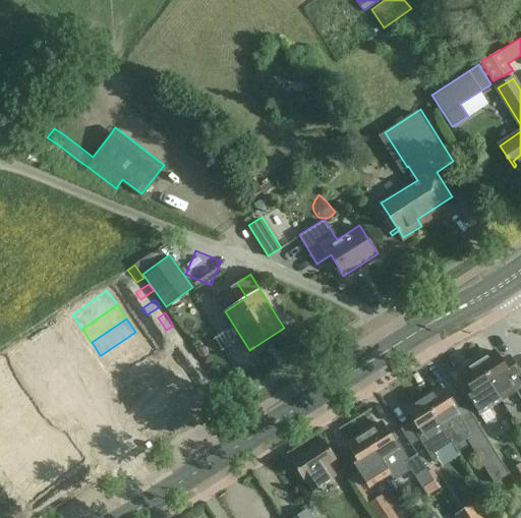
[(135,332),(101,355),(106,363),(109,368),(110,369),(146,346),(135,332)]
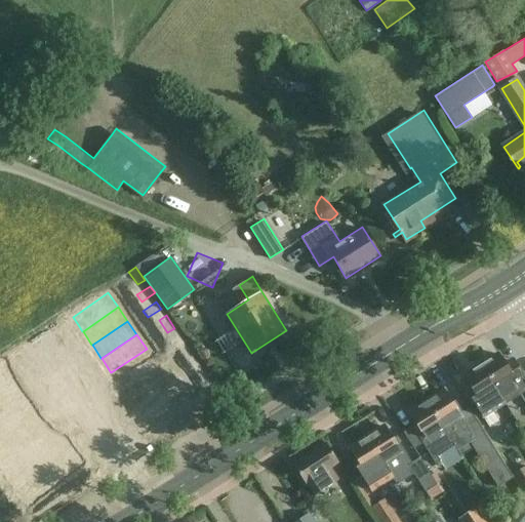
[(498,352),(481,363),(506,401),(520,392),(524,400),(524,375),(515,359),(507,364),(498,352)]
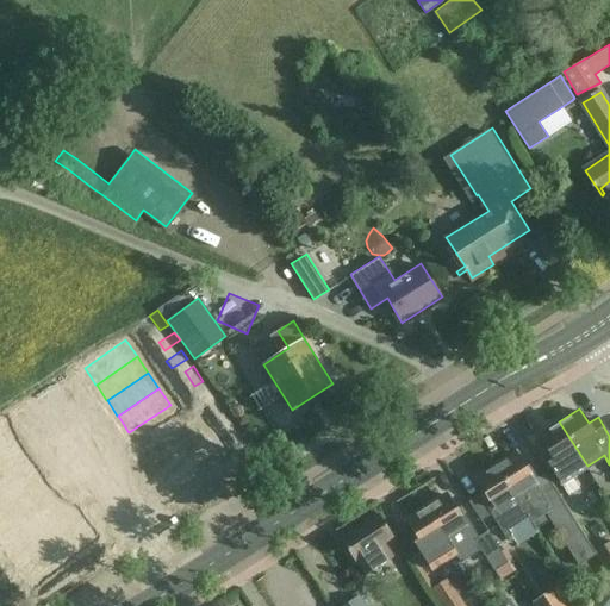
[(0,419),(0,454),(17,443),(13,439),(14,439),(10,433),(0,419)]
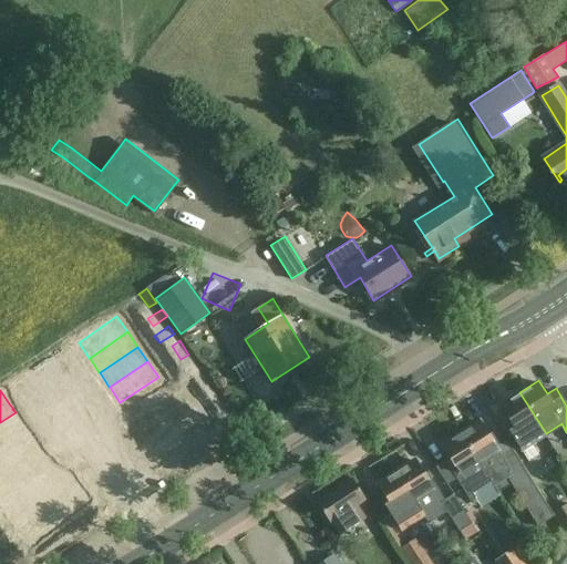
[(134,426),(131,427),(152,458),(154,455),(206,420),(186,390),(134,426)]
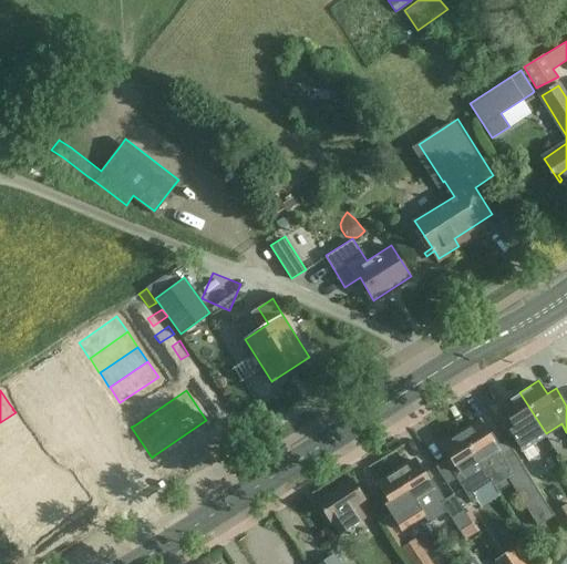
[(546,433),(519,392),(501,403),(516,428),(511,430),(529,459),(539,453),(532,442),(546,433)]
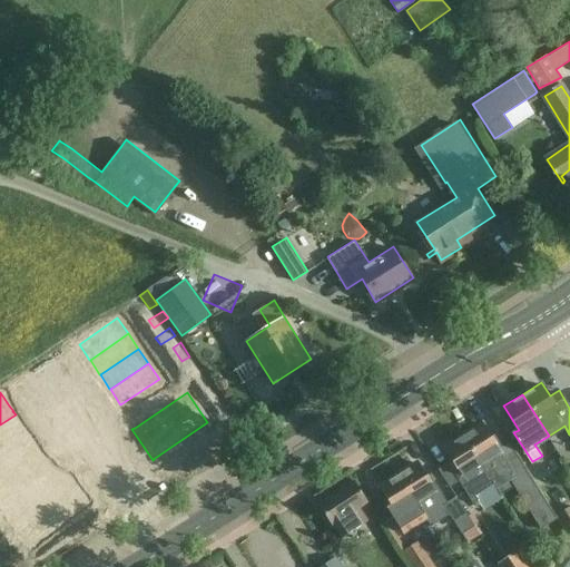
[(482,422),(462,434),(492,482),(497,489),(498,488),(501,494),(513,486),(530,511),(531,511),(541,527),(558,517),(559,516),(557,514),(533,478),(523,462),(511,443),(502,449),(494,436),(492,437),(482,422)]
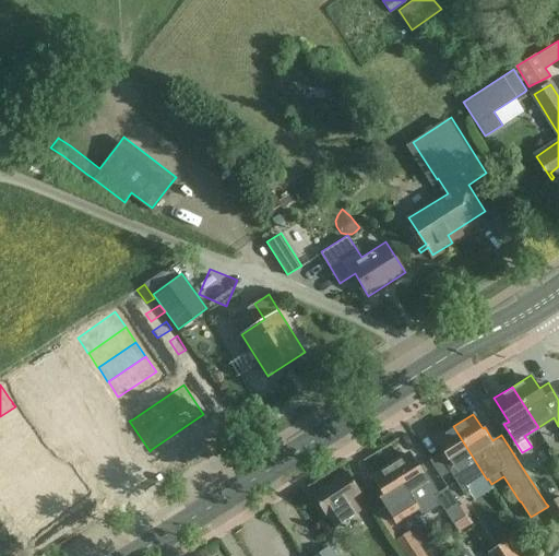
[(483,473),(453,426),(436,437),(444,451),(440,454),(452,473),(461,486),(464,492),(470,488),(466,483),(483,473)]
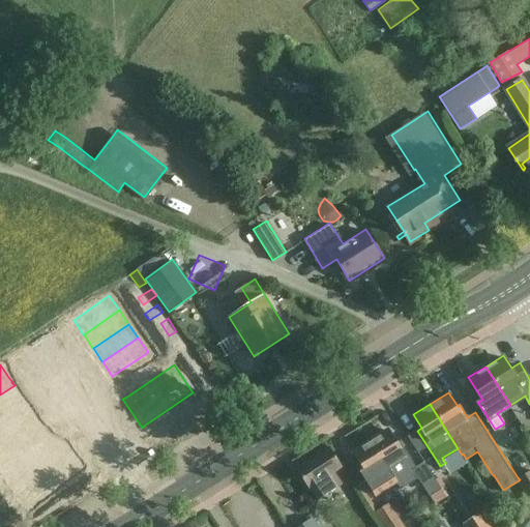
[(38,420),(3,444),(18,465),(18,466),(35,454),(53,442),(52,441),(51,438),(47,432),(38,420)]
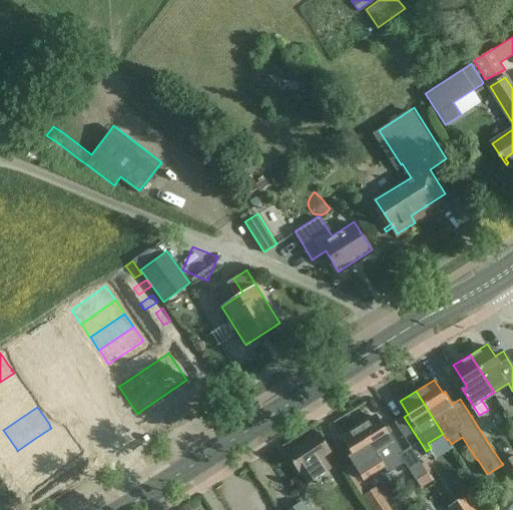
[(75,414),(68,418),(77,431),(83,426),(75,414)]
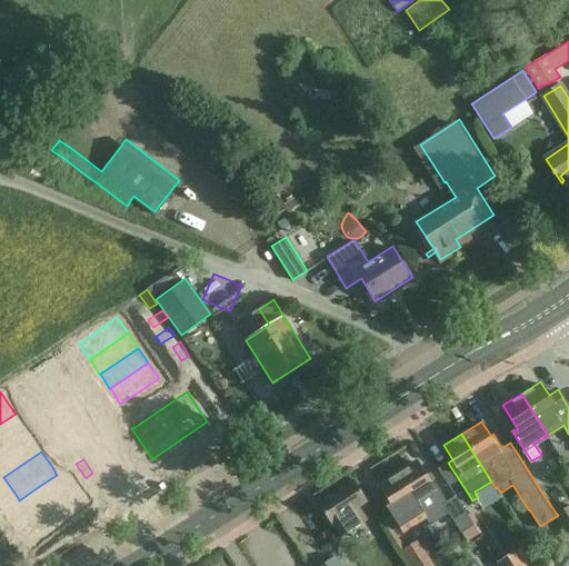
[(417,460),(396,473),(425,516),(430,524),(448,512),(448,513),(461,533),(467,540),(479,532),(473,524),(475,524),(468,513),(456,494),(447,499),(429,473),(426,475),(417,460)]
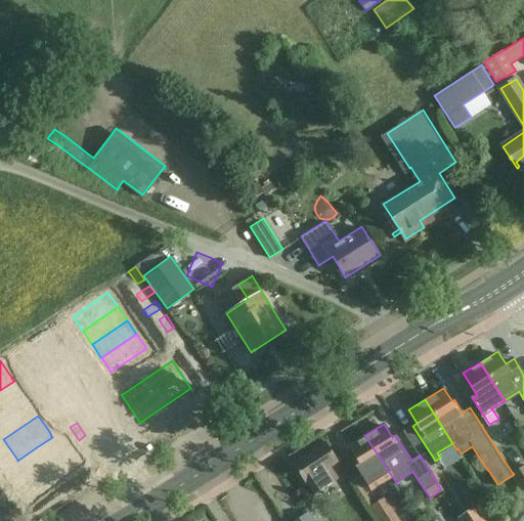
[(52,437),(35,448),(47,467),(51,464),(58,473),(73,463),(74,463),(54,433),(53,434),(53,435),(51,436),(52,437)]
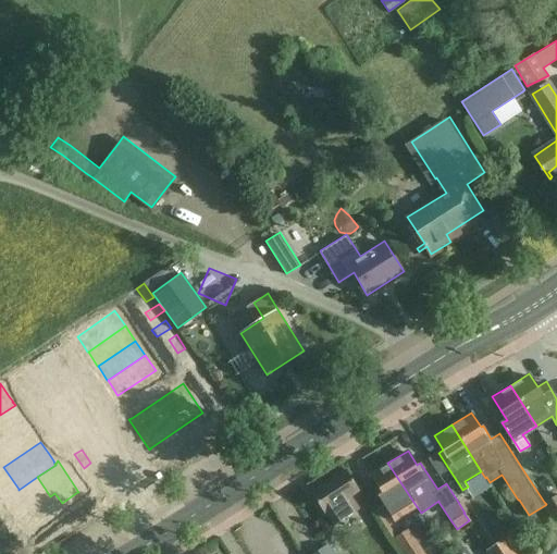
[(416,505),(387,463),(371,474),(387,501),(384,503),(394,519),(416,505)]
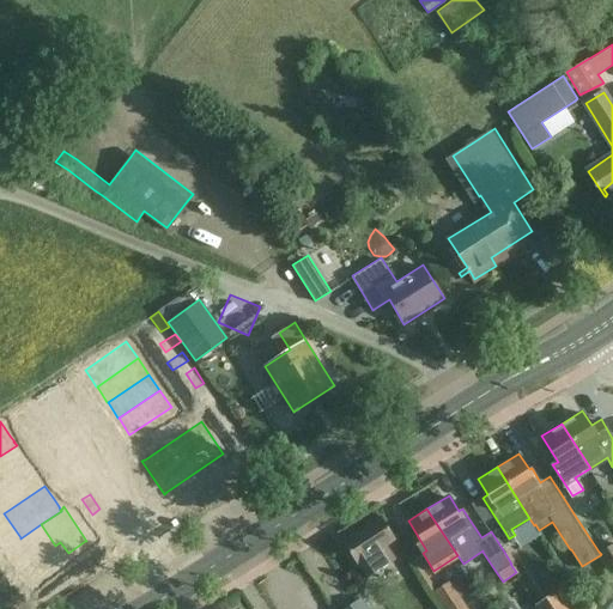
[(343,540),(356,560),(358,564),(360,561),(370,574),(394,559),(387,546),(395,540),(380,516),(343,540)]
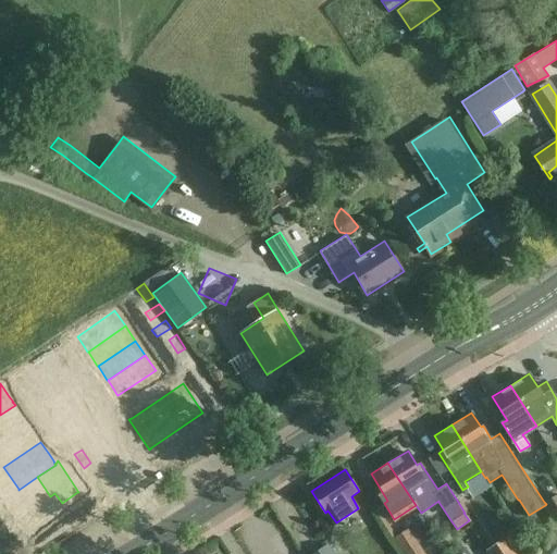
[(15,489),(14,490),(36,521),(37,520),(36,520),(53,507),(54,508),(60,505),(60,504),(62,503),(54,493),(50,496),(37,477),(19,490),(19,489),(16,490),(15,489)]
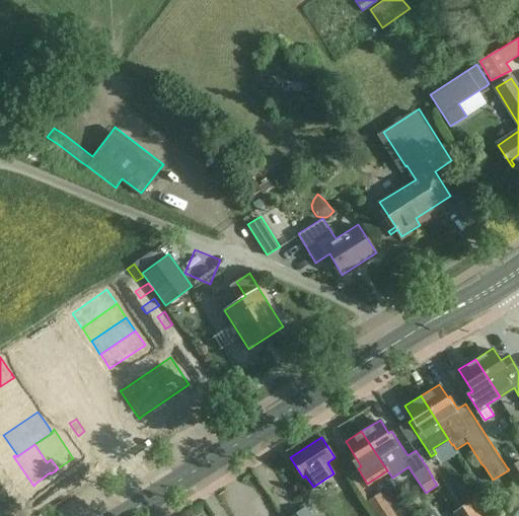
[(518,459),(507,467),(509,469),(508,470),(518,487),(518,459)]
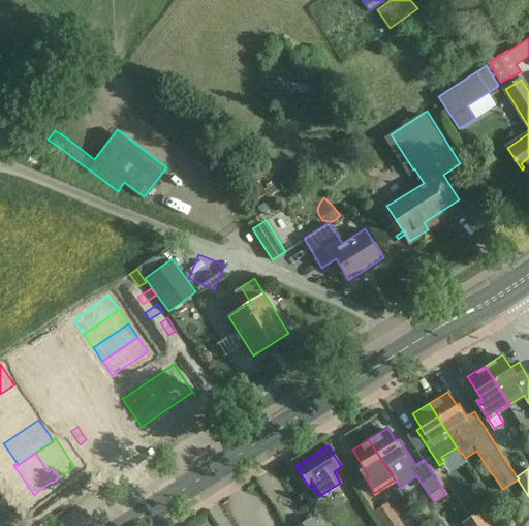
[(403,525),(401,523),(387,501),(376,508),(386,525),(403,525)]
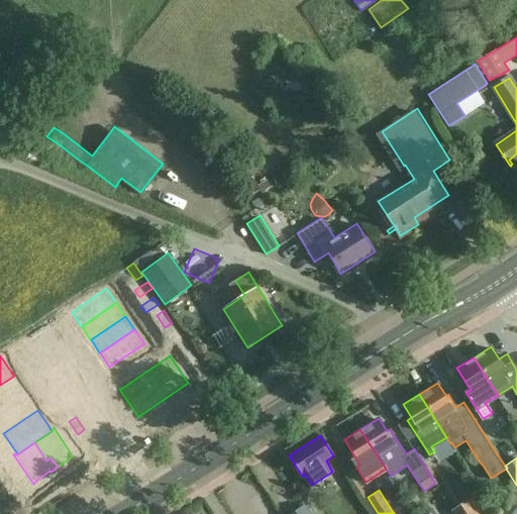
[(479,513),(470,500),(453,510),(455,513),(479,513)]
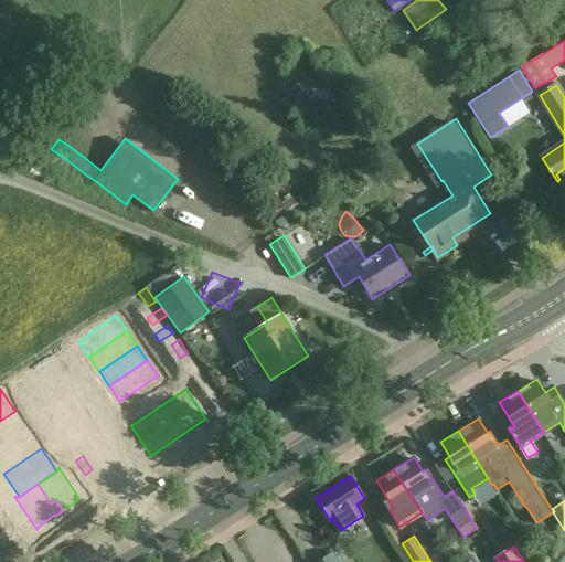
[(340,561),(333,551),(316,561),(340,561)]
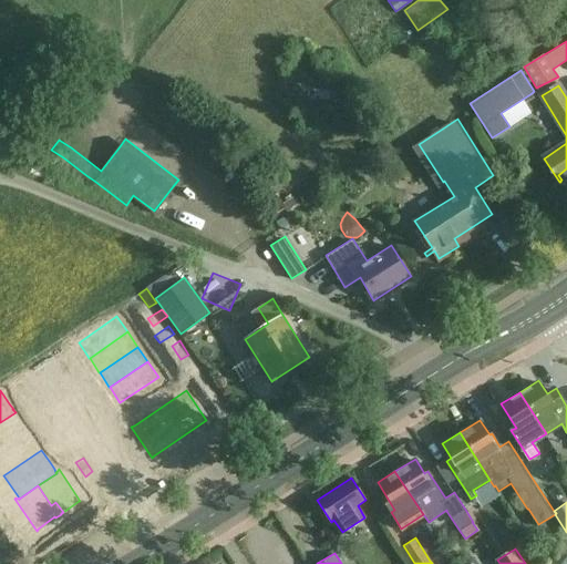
[(467,554),(457,561),(460,563),(478,563),(473,555),(467,554)]
